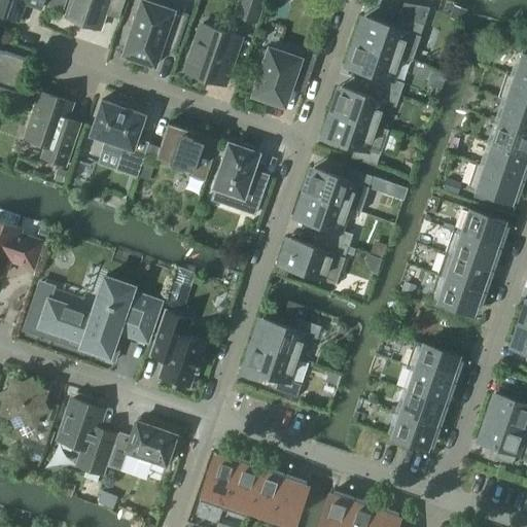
[(0,0),(0,13),(19,21),(25,4),(39,9),(41,4),(42,0),(0,0)]
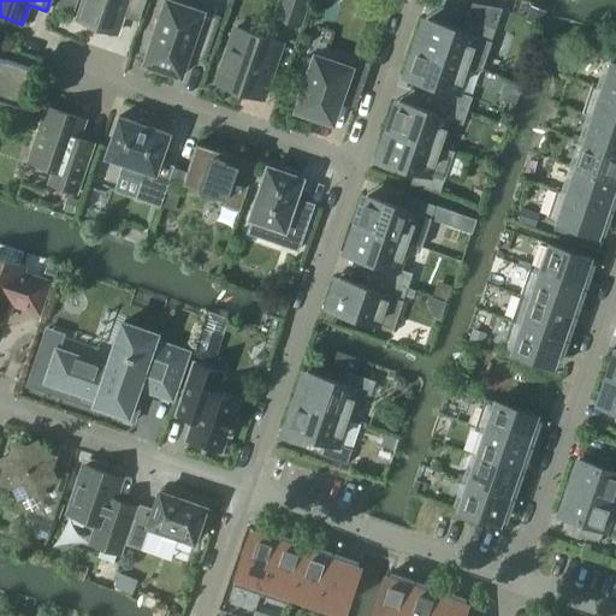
[(122,16),(135,21),(137,21),(143,0),(84,0),(77,21),(114,34),(122,16)]
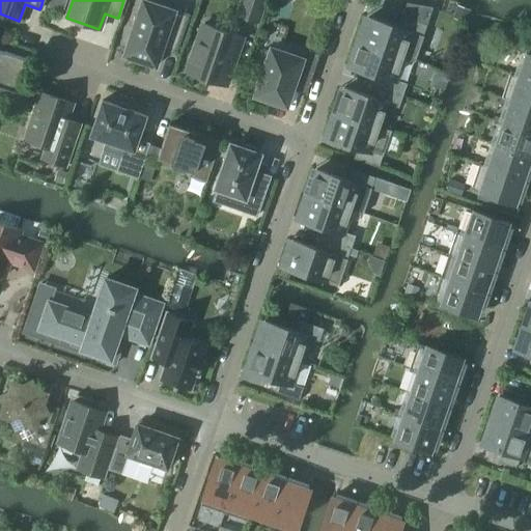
[(143,0),(124,55),(156,66),(162,49),(166,46),(177,50),(190,15),(173,8),(172,10),(143,0)]
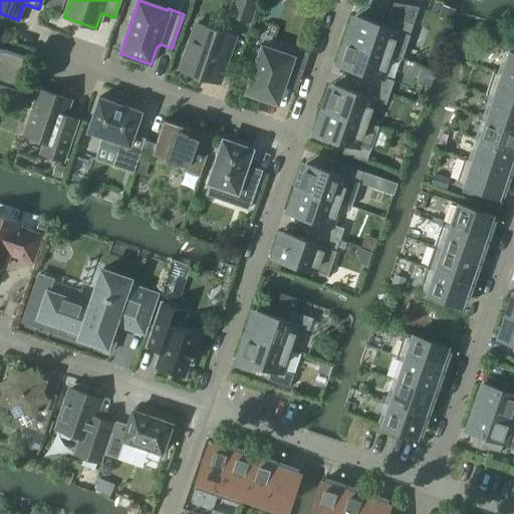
[(233,0),(229,15),(249,21),(256,0),(233,0)]
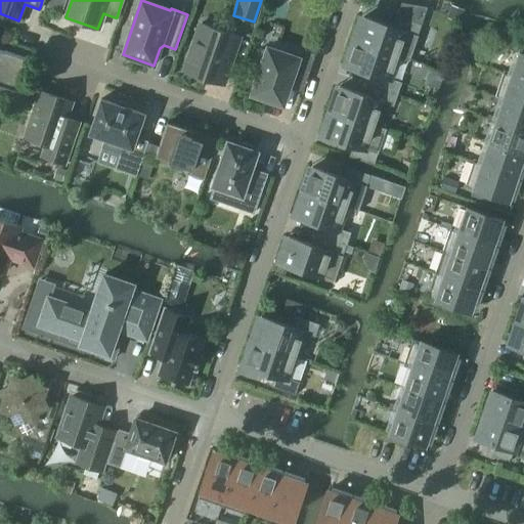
[(355,41),(409,60),(418,36),(421,25),(427,8),(406,2),(401,1),(396,16),(393,28),(363,17),(358,32),(355,41)]
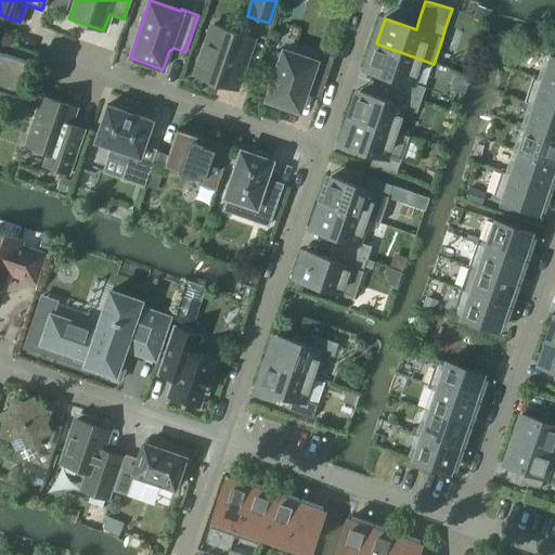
[(195,76),(235,89),(253,39),(213,25),(195,76)]
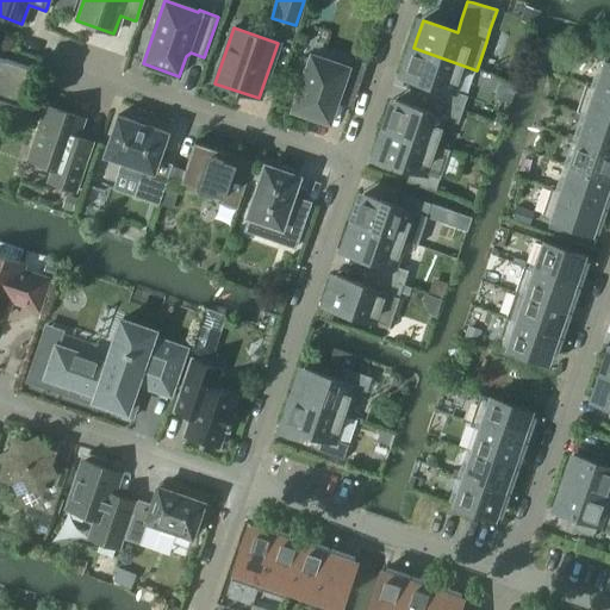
[(439,88),(433,103),(461,112),(467,97),(456,92),(465,67),(477,72),(477,70),(414,48),(403,76),(439,88)]
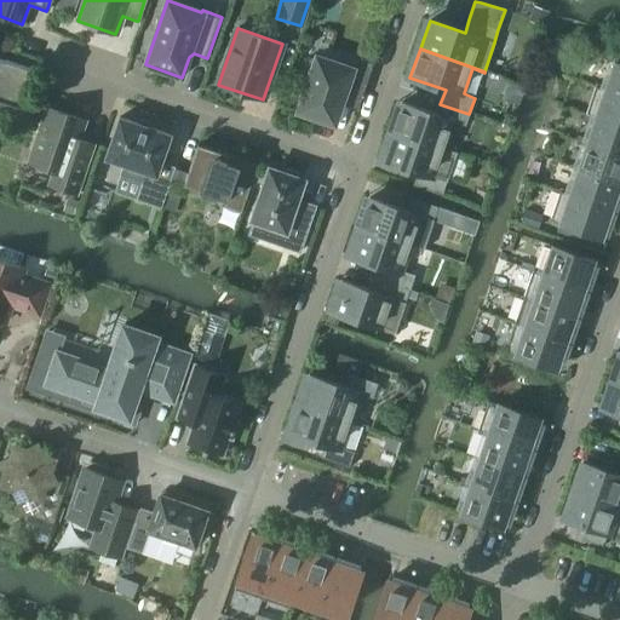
[(361,97),(373,64),(356,58),(352,69),(316,56),(315,61),(306,58),(302,75),(309,78),(297,112),(302,113),(300,116),(317,122),(319,119),(334,125),(345,91),(361,97)]
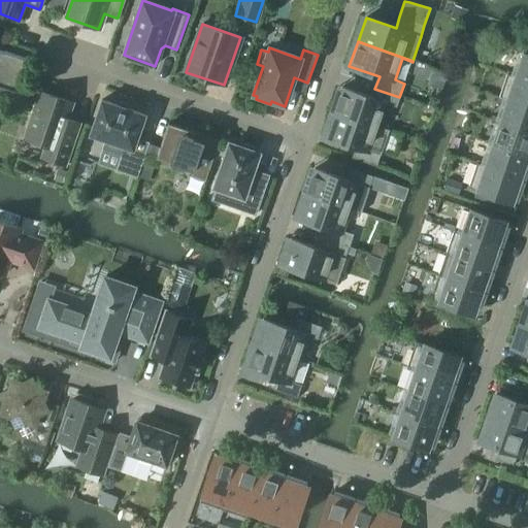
[(4,52),(0,50),(0,88),(18,94),(29,60),(4,52)]
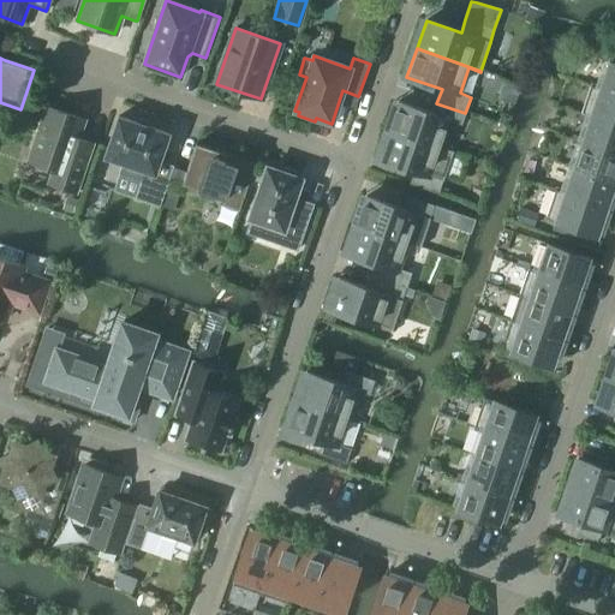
[(591,83),(590,87),(614,95),(614,65),(609,63),(601,87),(591,83)]
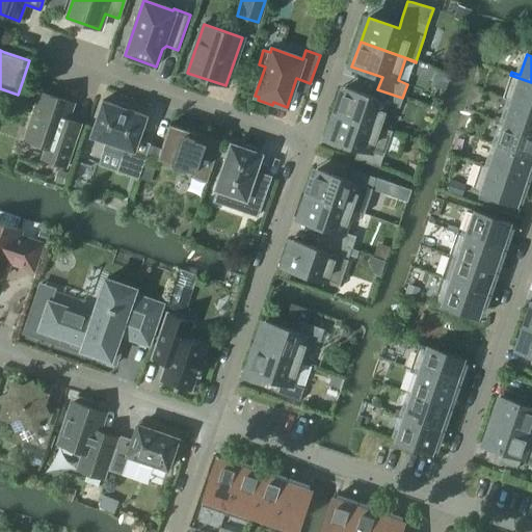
[(531,82),(510,75),(503,98),(531,107),(531,82)]
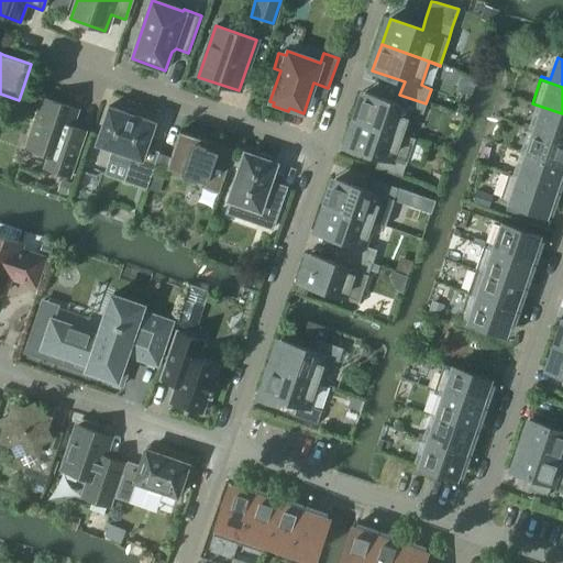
[(363,97),(355,121),(387,132),(414,141),(415,139),(404,135),(411,111),(422,114),(426,103),(399,95),(395,108),(363,97)]
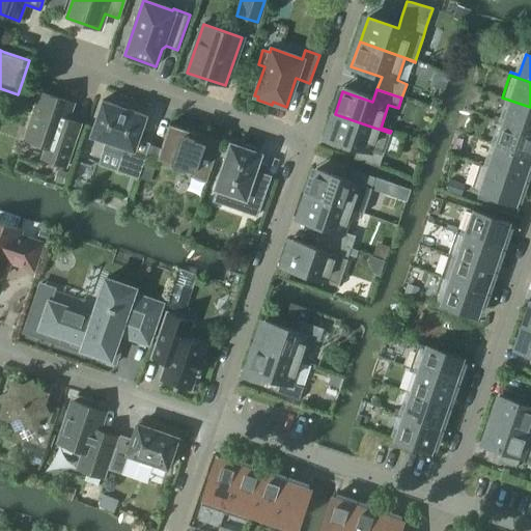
[(40,158),(66,166),(81,124),(79,124),(67,120),(73,104),(40,92),(24,139),(45,146),(40,158)]
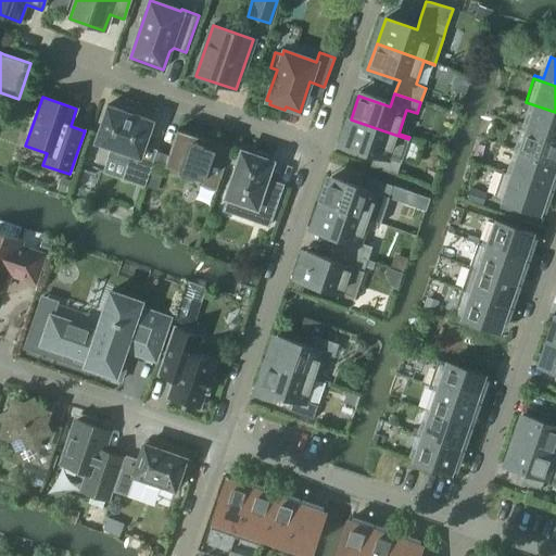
[(518,122),(517,125),(555,138),(555,112),(526,102),(525,103),(534,105),(528,125),(518,122)]
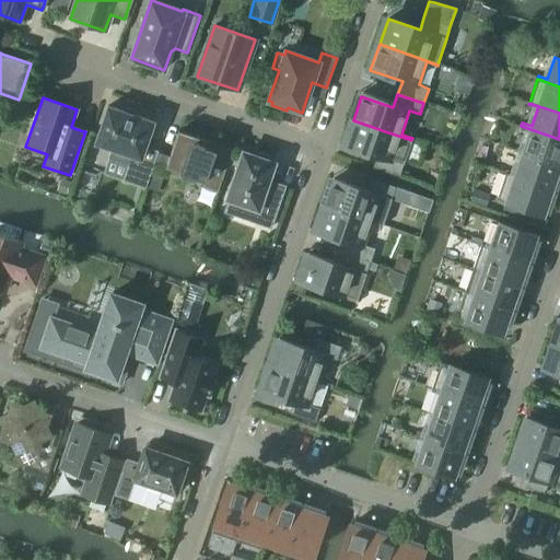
[(95,143),(112,149),(109,158),(128,164),(131,155),(139,158),(133,174),(148,178),(158,152),(144,148),(154,121),(108,106),(95,143)]
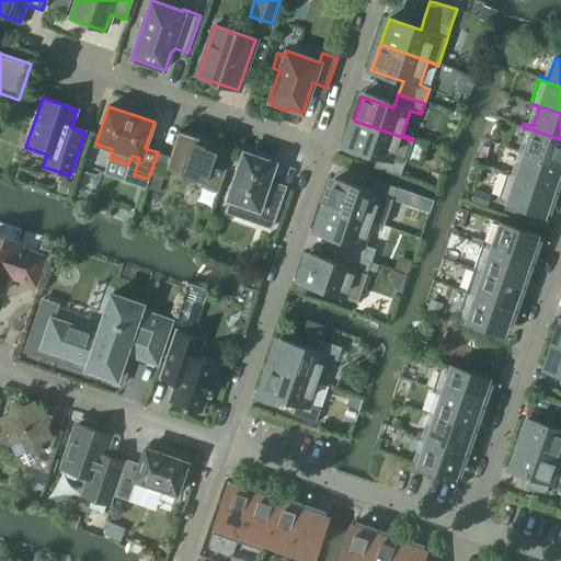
[(386,132),(354,121),(345,145),(377,156),(374,168),(400,176),(403,164),(404,164),(412,140),(386,132)]
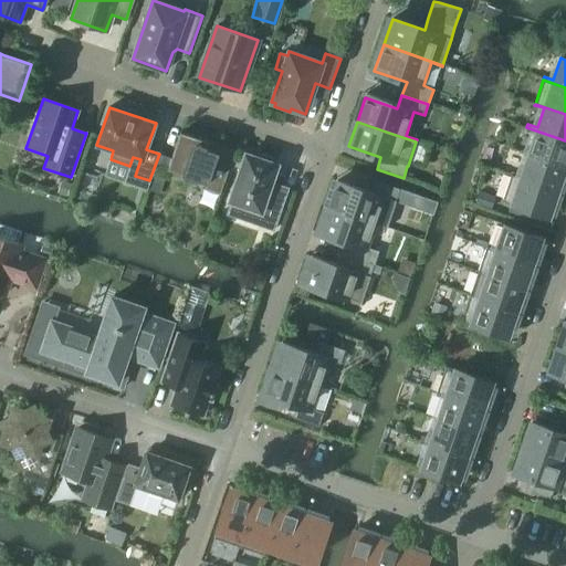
[(534,134),(527,155),(565,167),(565,140),(526,127),(525,132),(534,134)]
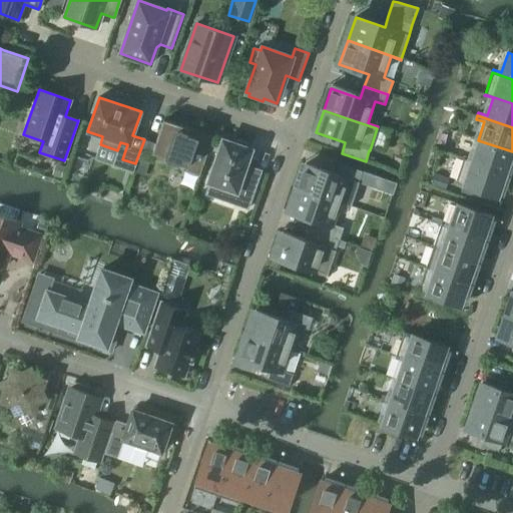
[(151,153),(188,165),(186,172),(199,177),(203,164),(211,141),(210,141),(187,134),(189,128),(163,119),(151,153)]
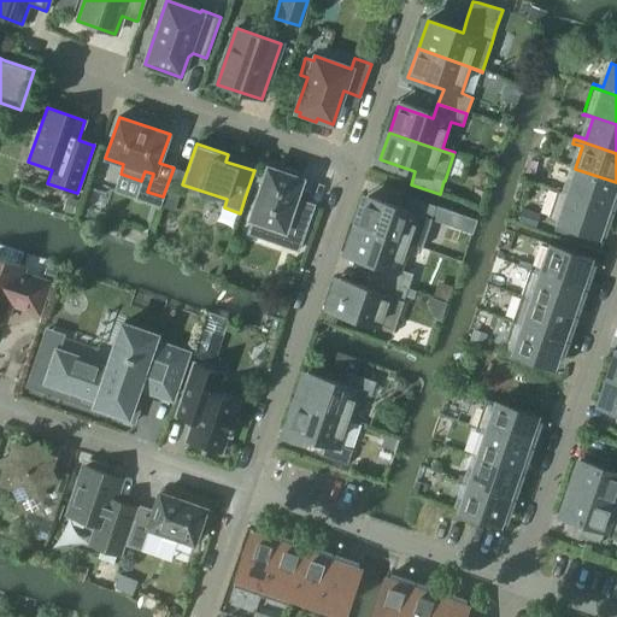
[(251,219),(283,230),(278,244),(298,251),(310,215),(292,209),(301,180),(298,177),(299,174),(285,169),(282,172),(268,168),(251,219)]
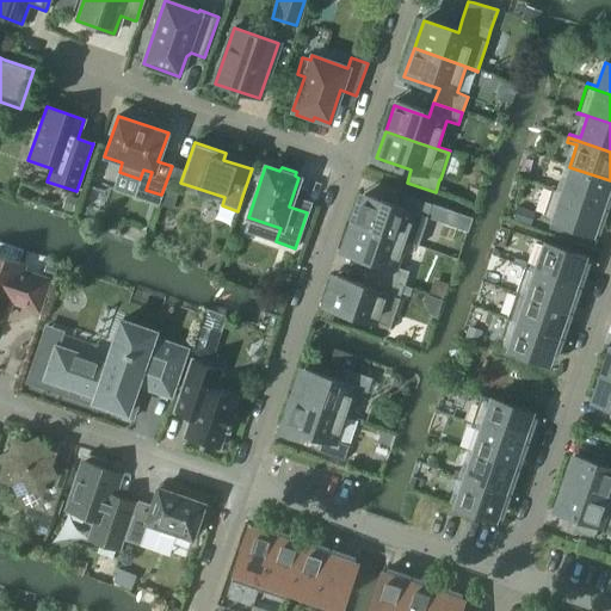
[(553,185),(551,189),(610,209),(610,202),(604,199),(610,180),(569,167),(562,189),(553,185)]
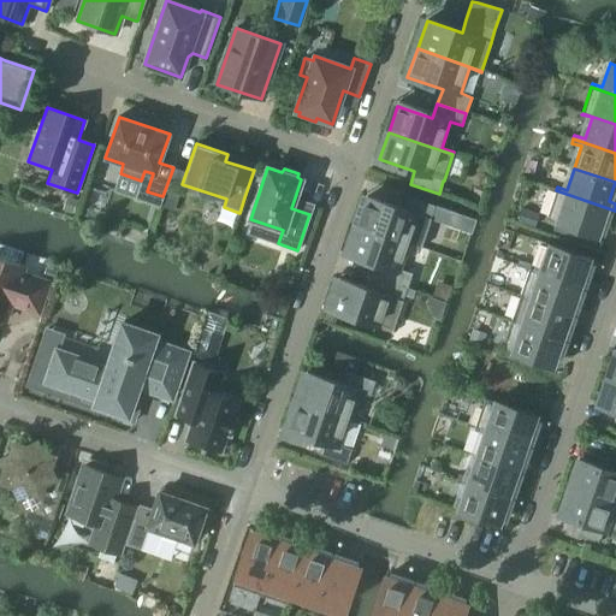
[(615,213),(615,211),(556,190),(546,218),(598,236),(605,215),(615,219),(615,213)]
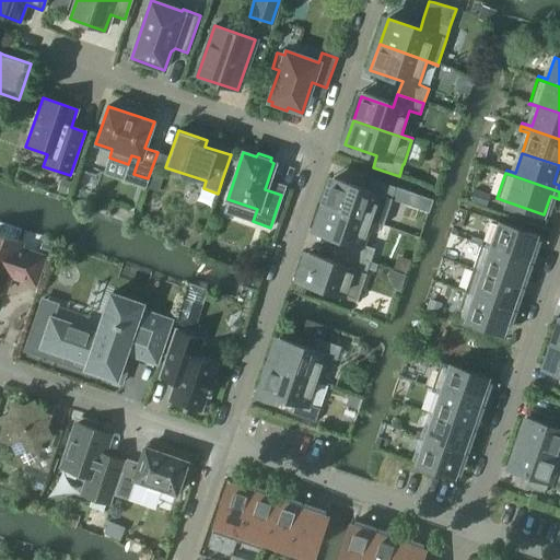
[(334,179),(324,205),(383,224),(395,187),(369,178),(365,189),(334,179)]
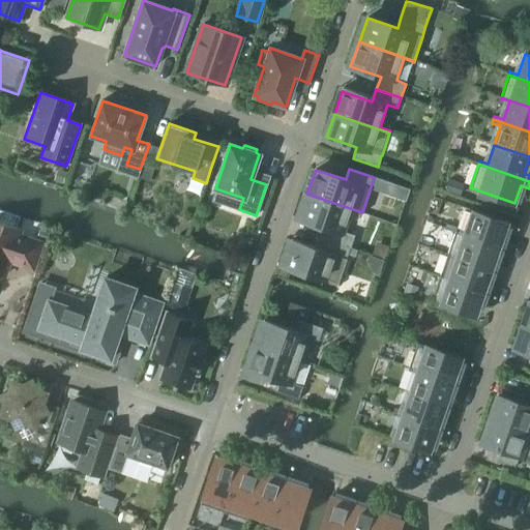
[(445,189),(460,195),(463,184),(449,180),(445,189)]
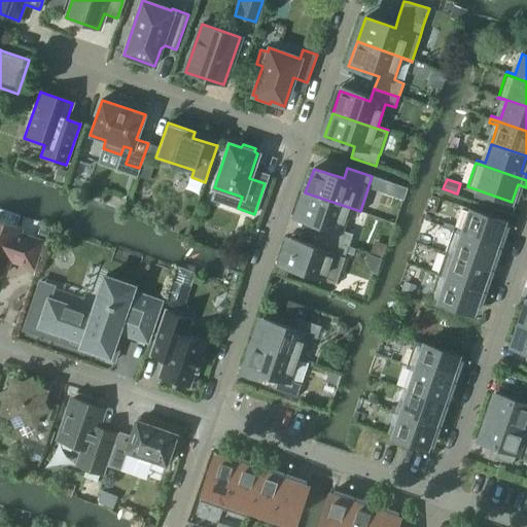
[(327,227),(323,238),(348,246),(352,235),(342,232),(350,209),(360,212),(360,211),(305,192),(296,217),(327,227)]
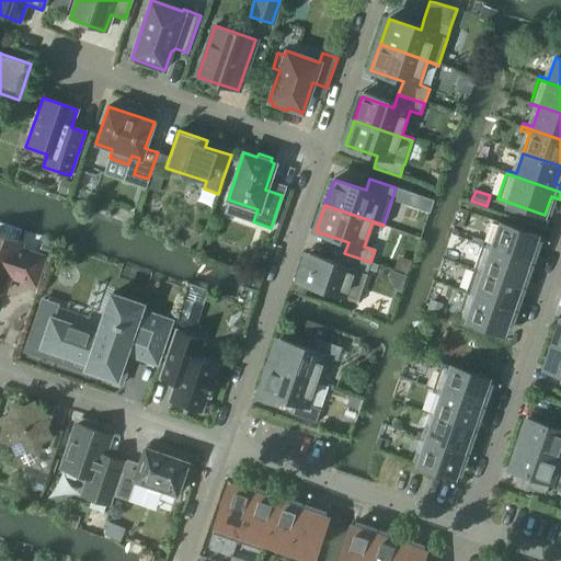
[(483,241),(481,245),(537,264),(539,258),(530,255),(537,237),(499,224),(492,244),(483,241)]
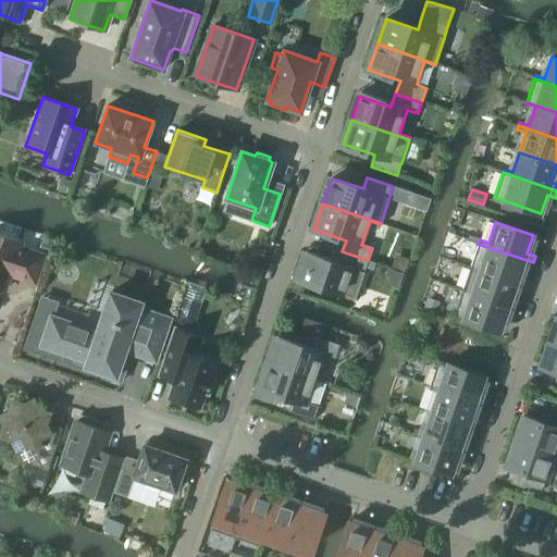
[(34,282),(42,256),(19,247),(20,242),(0,234),(0,288),(3,291),(9,274),(34,282)]
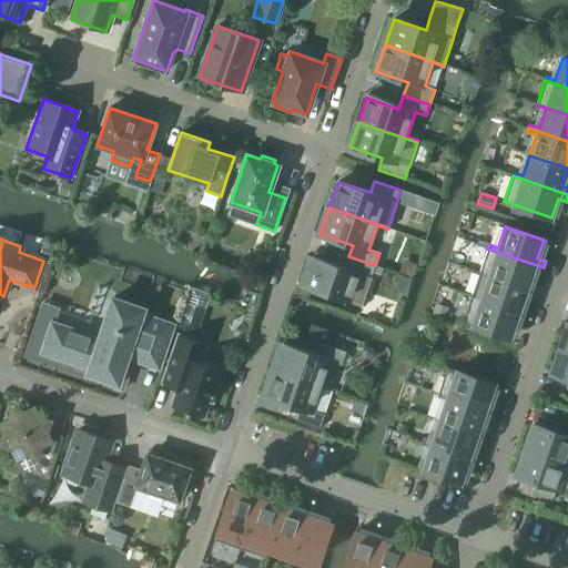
[(487,249),(479,272),(527,288),(533,271),(541,274),(544,267),(487,249)]
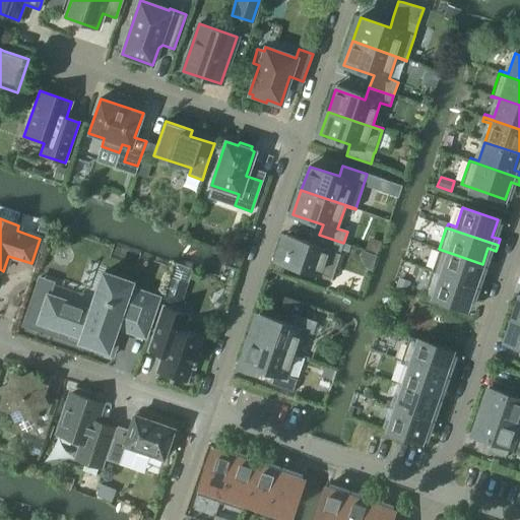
[(343,243),(319,235),(316,246),(285,236),(277,260),(331,278),(340,254),(339,254),(343,243)]
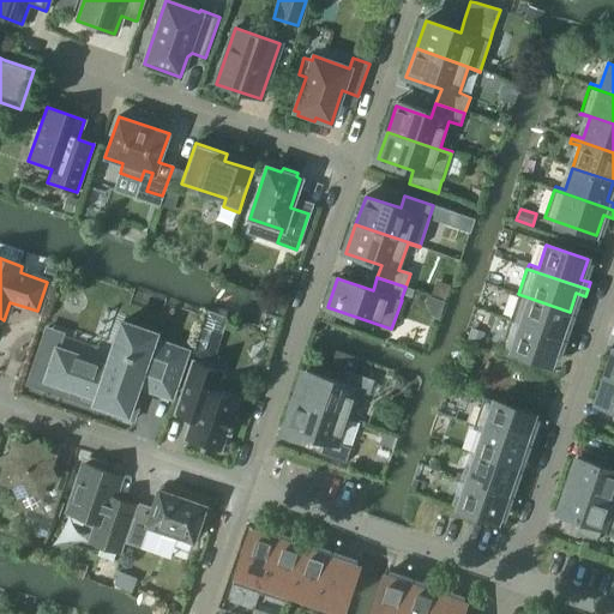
[(511,317),(510,320),(571,341),(573,335),(563,331),(570,312),(518,294),(518,295),(528,299),(521,319),(511,317)]
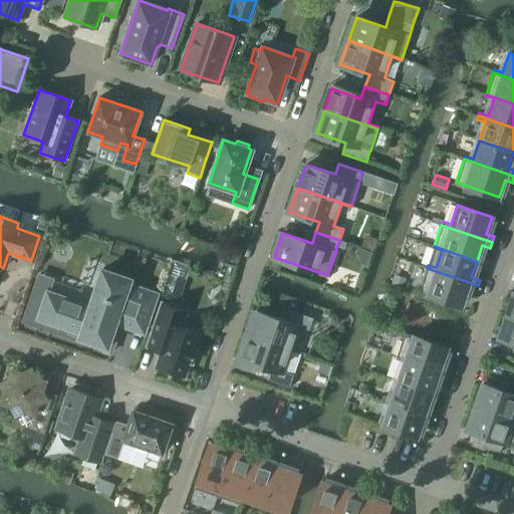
[(478,285),(427,268),(419,291),(462,305),(468,288),(476,291),(478,285)]
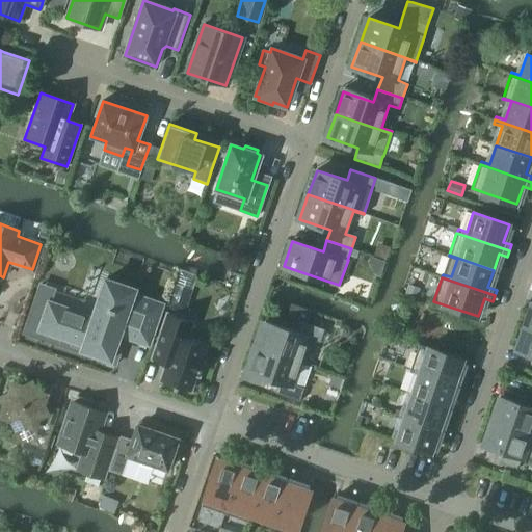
[(134,289),(106,280),(98,302),(96,301),(91,313),(94,314),(92,318),(34,298),(23,334),(68,348),(71,340),(83,345),(81,350),(86,351),(85,354),(87,355),(87,354),(102,360),(102,361),(103,361),(104,357),(109,360),(116,341),(122,342),(124,336),(148,344),(161,304),(132,295),(134,289)]
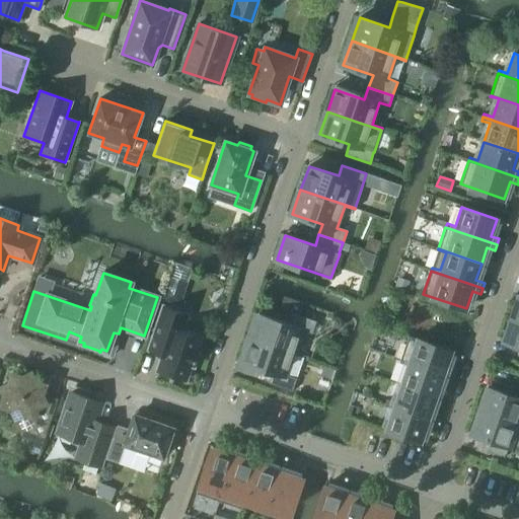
[(165,301),(183,307),(192,284),(173,278),(165,301)]
